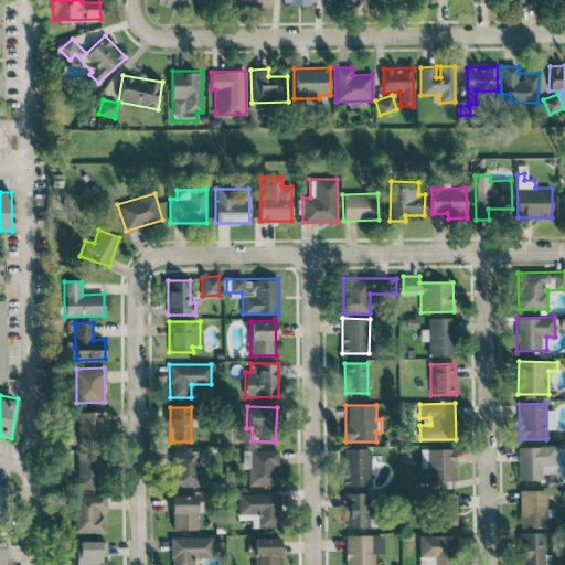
[(78,411),(78,440),(105,440),(105,412),(78,411)]
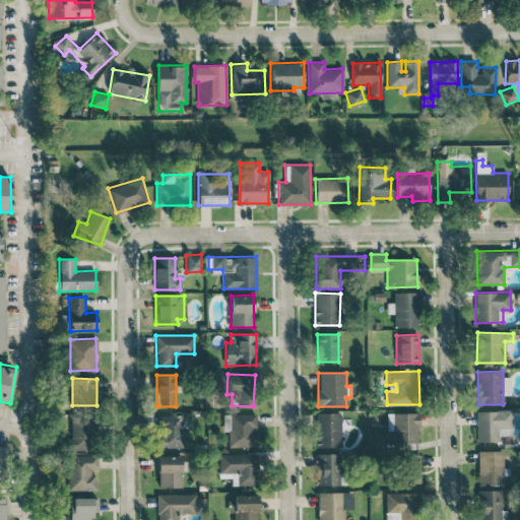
[(476,410),(476,442),(499,441),(498,428),(512,428),(512,410),(476,410)]
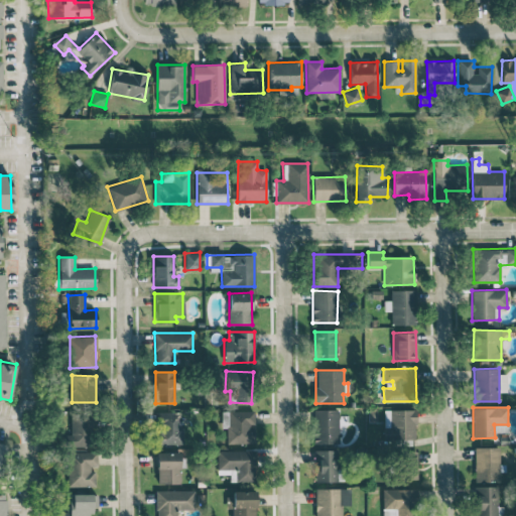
[(313,443),(339,443),(338,409),(313,410),(313,443)]
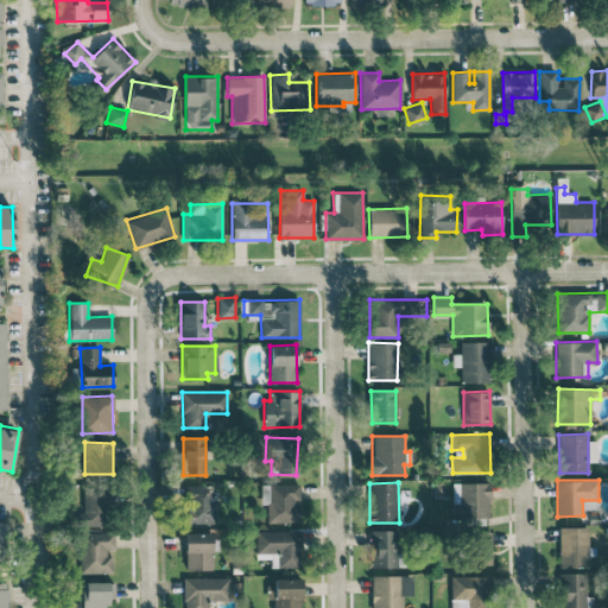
[(489,517),(489,482),(453,483),(453,518),(489,517)]
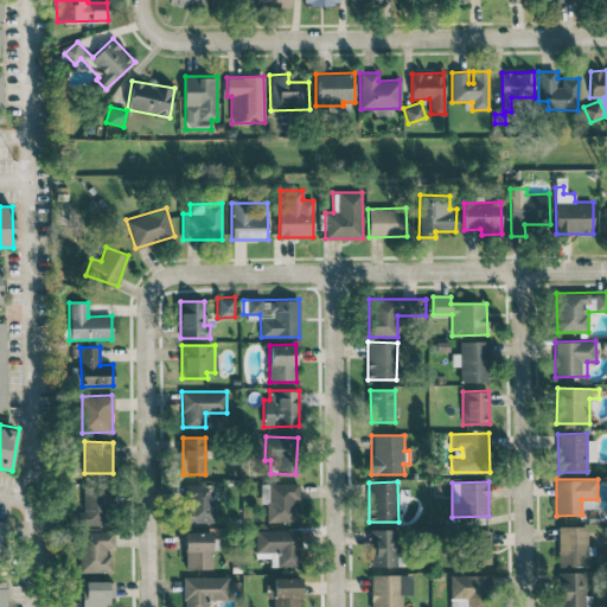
[(299,483),(270,484),(272,523),(300,522),(299,483)]
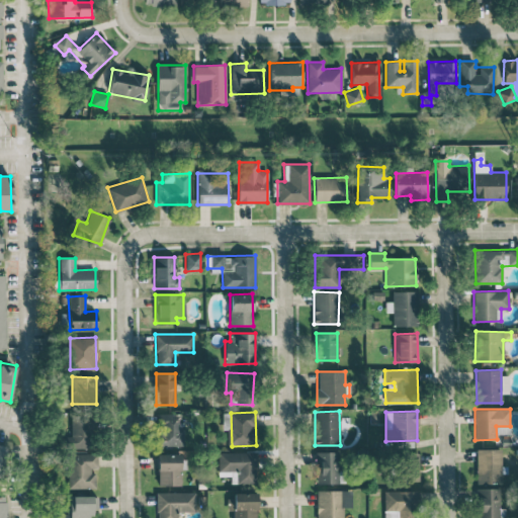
[(182,446),(183,414),(157,414),(156,445),(182,446)]
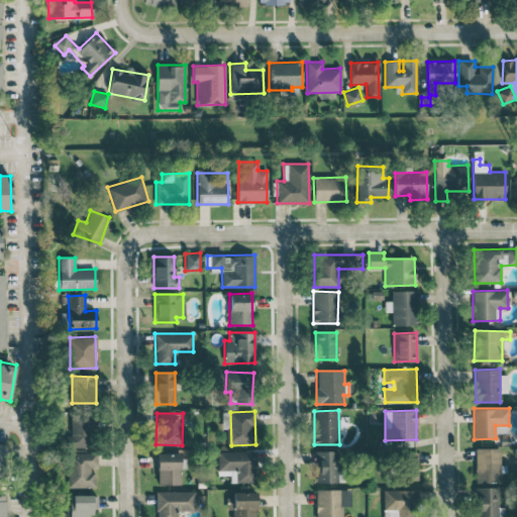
[(71,435),(63,435),(63,446),(90,447),(92,415),(72,414),(71,435)]
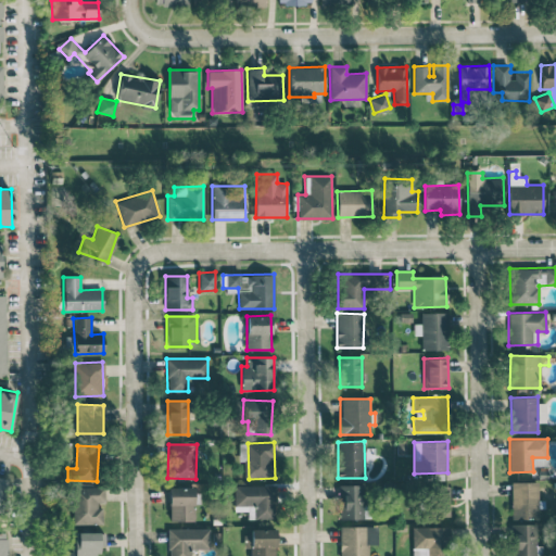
[(538,481),(510,482),(512,519),(539,519),(538,481)]
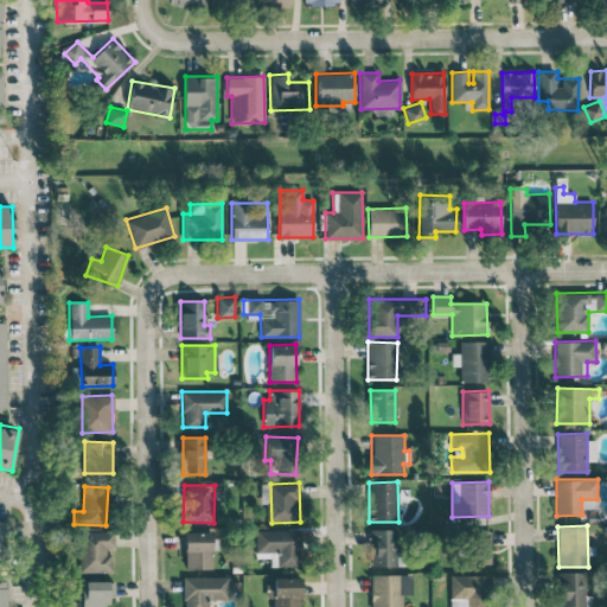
[(300,529),(256,530),(256,551),(278,551),(279,567),(301,566),(300,529)]
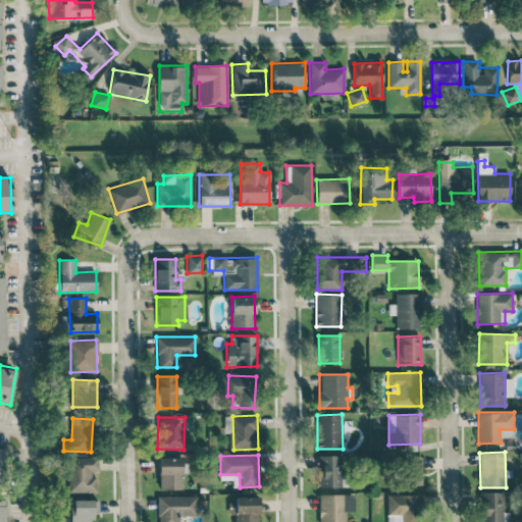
[(318,455),(317,486),(341,487),(342,456),(318,455)]
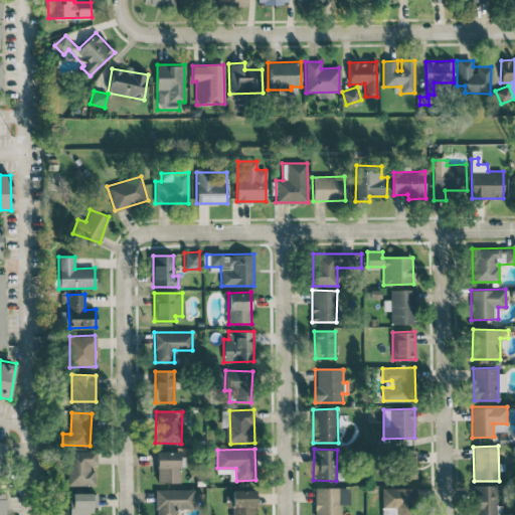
[(416,450),(395,450),(396,478),(417,478),(416,450)]
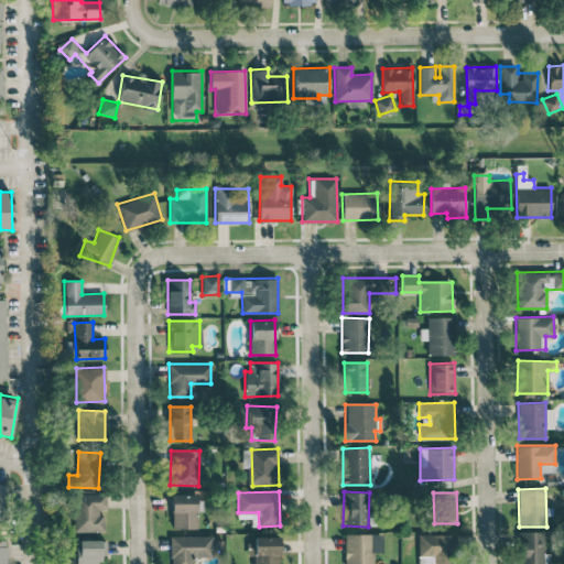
[(74,531),(104,531),(104,511),(107,511),(107,494),(74,495),(74,531)]
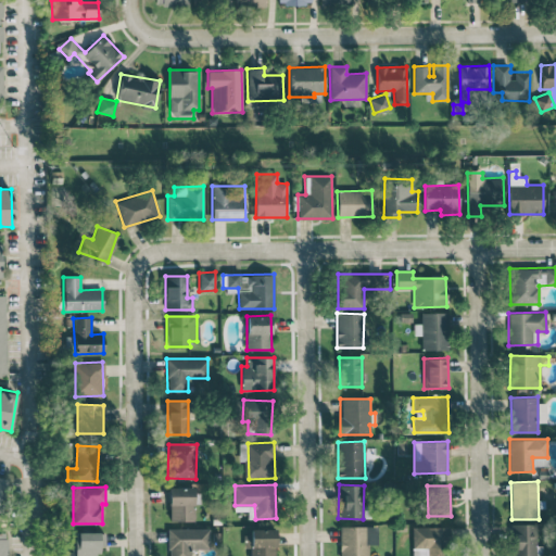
[(194,487),(168,488),(169,521),(194,521),(194,487)]
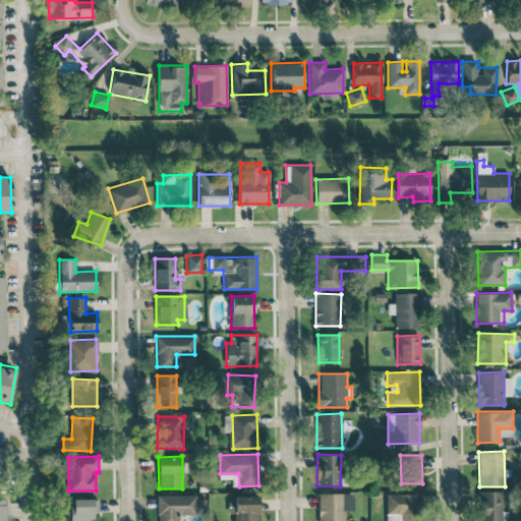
[(502,511),(502,490),(480,491),(481,520),(507,520),(507,511),(502,511)]
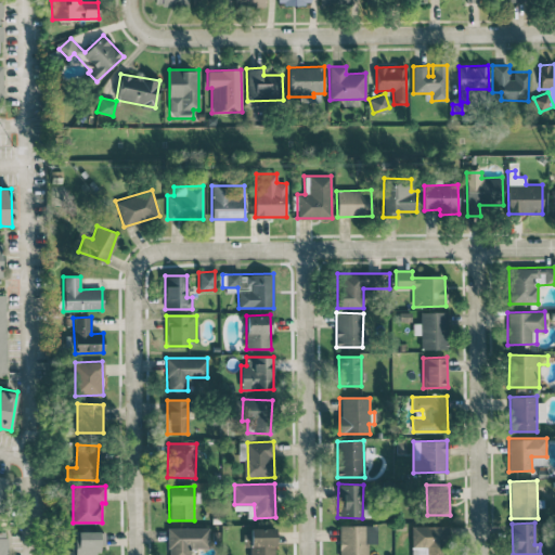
[(376,526),(339,525),(338,554),(368,554),(368,543),(376,543),(376,526)]
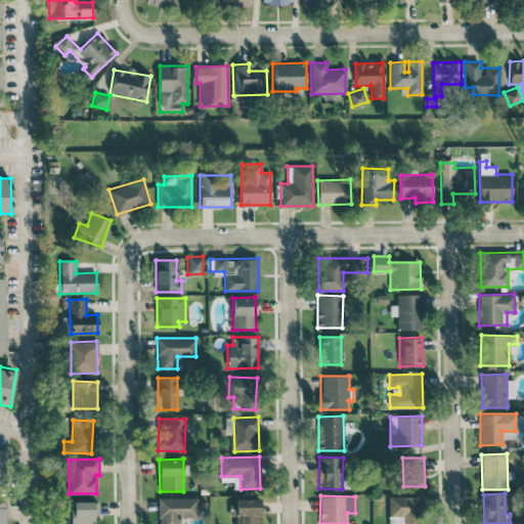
[(422,523),(422,496),(389,496),(389,517),(402,517),(402,523),(422,523)]
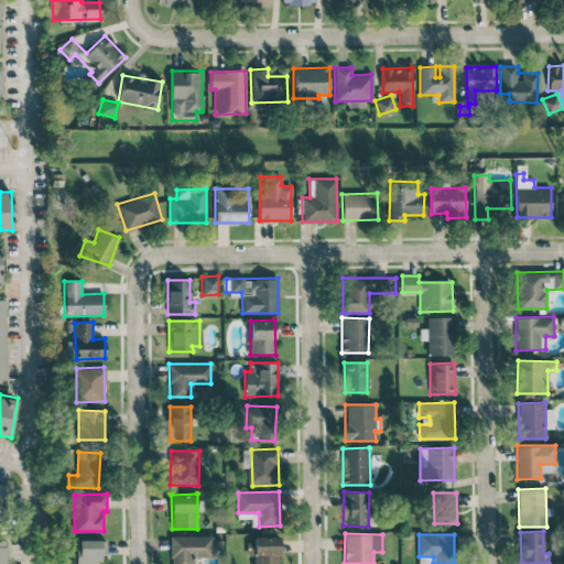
[(171,563),(193,563),(193,557),(213,556),(213,535),(171,537),(171,563)]
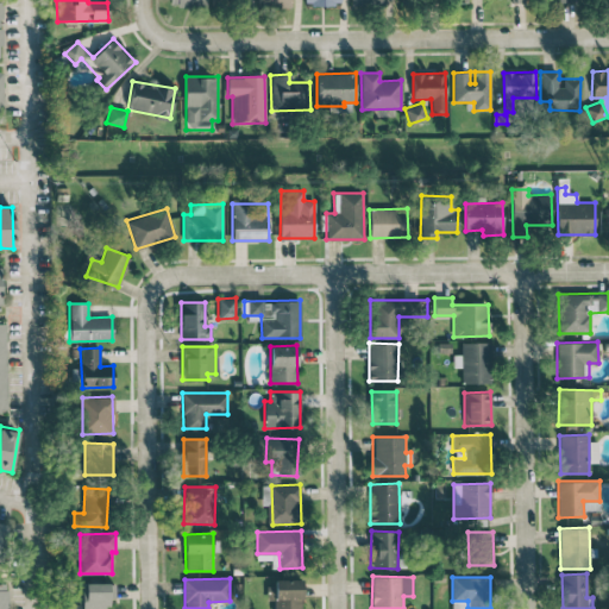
[(274,608),(301,608),(301,581),(268,581),(268,600),(274,600),(274,608)]
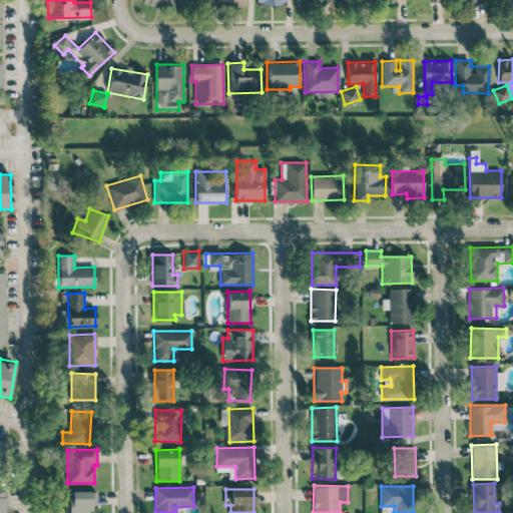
[(62,507),(61,512),(88,512),(88,509),(95,509),(95,491),(69,491),(68,507),(62,507)]
